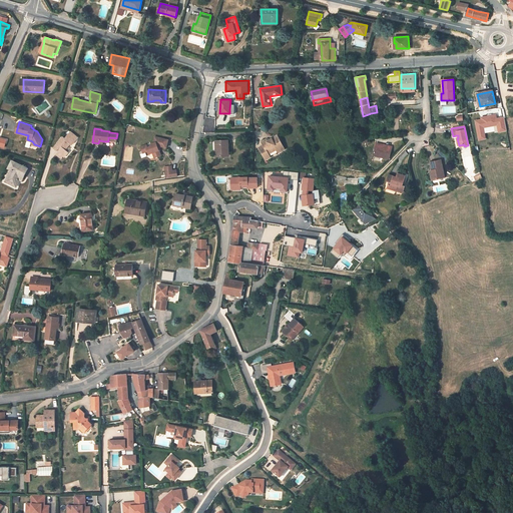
[(78,137),(71,131),(65,138),(62,136),(54,147),(59,151),(56,154),(61,158),(63,155),(65,156),(68,152),(66,150),(71,143),(72,144),(78,137)]
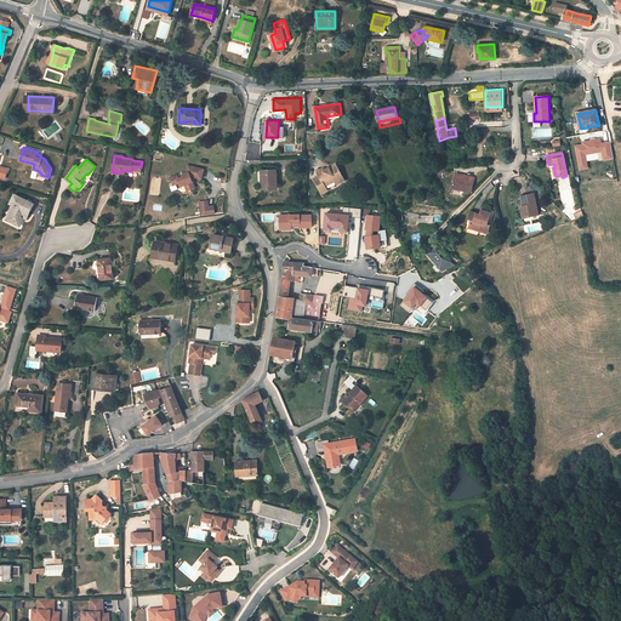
[(345,181),(336,164),(326,169),(328,171),(324,172),(324,171),(323,169),(317,172),(318,176),(314,178),(320,192),(326,188),(325,186),(336,181),(337,184),(345,181)]
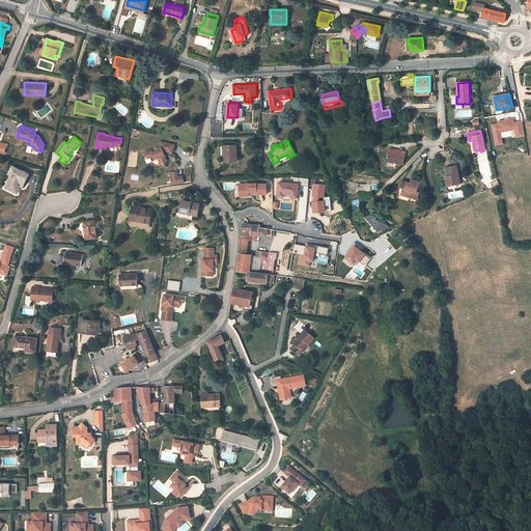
[(174,145),(160,141),(159,148),(156,149),(156,151),(152,152),(151,149),(145,151),(147,159),(152,157),(154,159),(158,158),(160,157),(162,163),(166,161),(164,154),(164,151),(172,152),(174,145)]
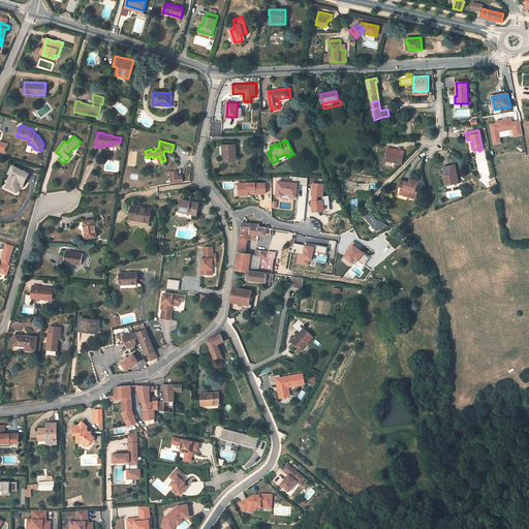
[(236,161),(235,145),(228,145),(229,149),(223,149),(223,161),(236,161)]
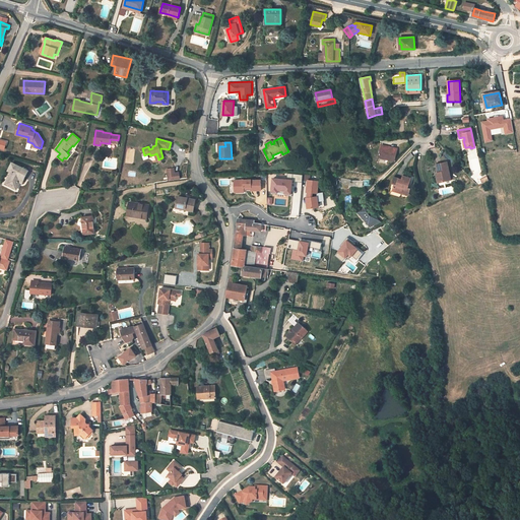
[(379,157),(395,161),(397,148),(391,147),(391,149),(381,147),(379,157)]
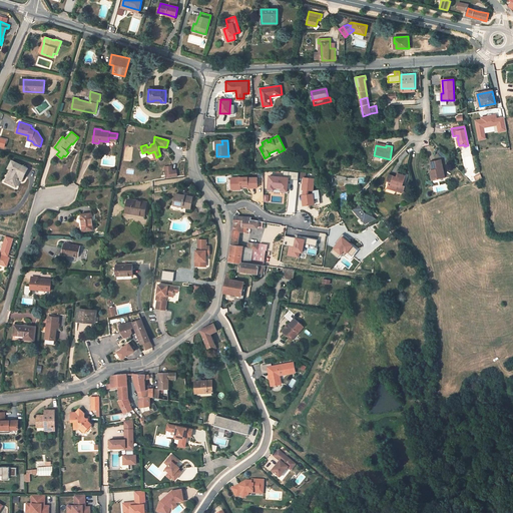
[(27,168),(12,160),(8,168),(11,169),(13,170),(8,182),(16,186),(20,179),(21,177),(23,178),(27,168)]
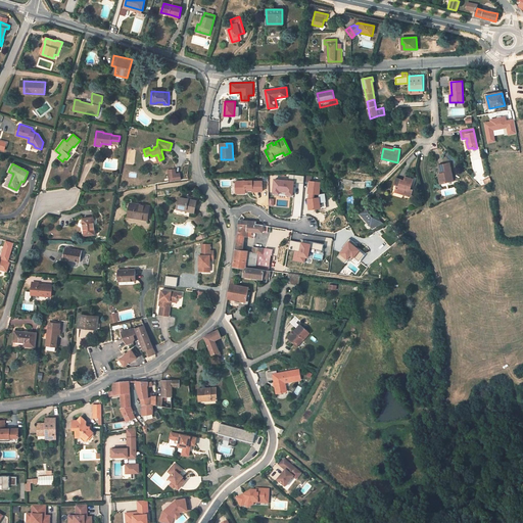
[(454,181),(449,163),(439,165),(440,174),(442,183),(454,181)]
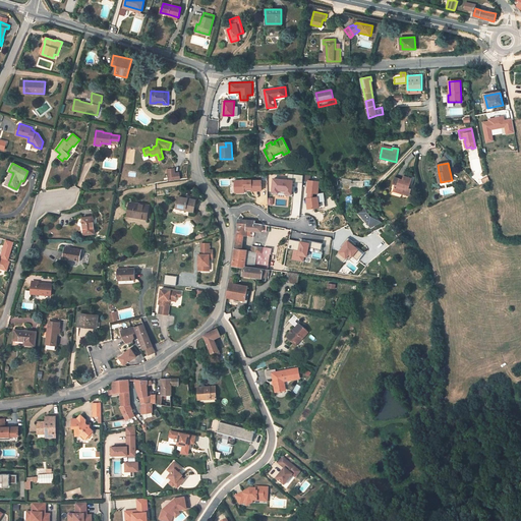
[(176,169),(169,170),(171,181),(177,180),(176,173),(176,169)]
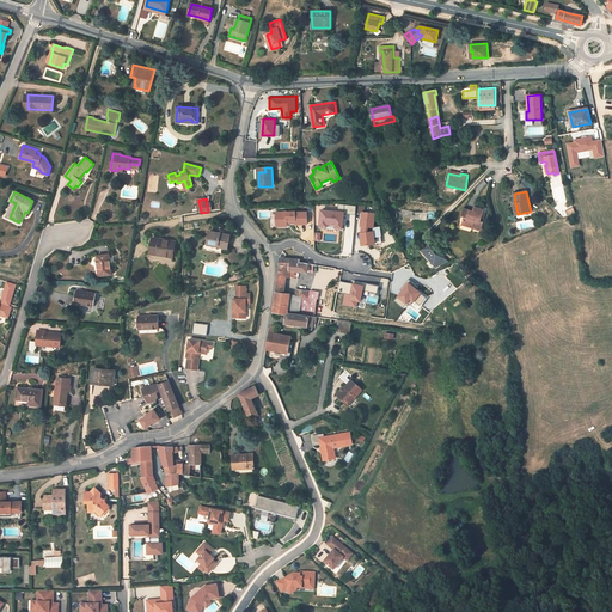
[(6,216),(10,218),(16,203),(13,202),(6,216)]
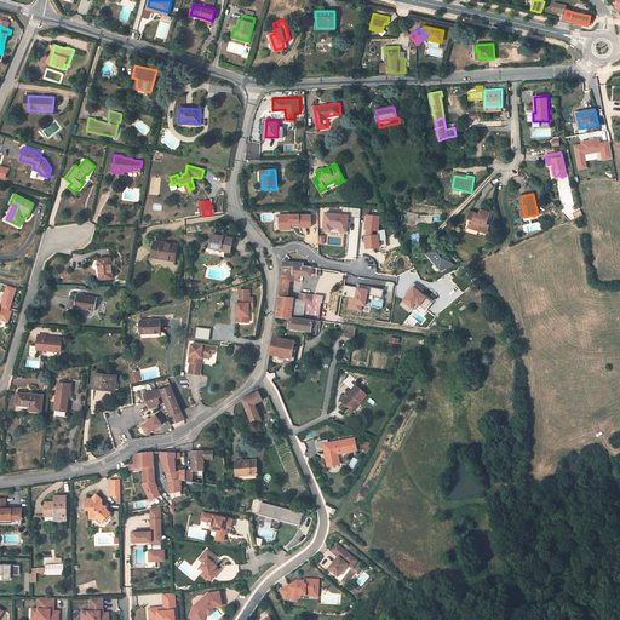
[(478,214),(470,211),(468,219),(470,219),(469,227),(480,230),(487,233),(489,225),(487,224),(491,212),(481,210),(478,214)]
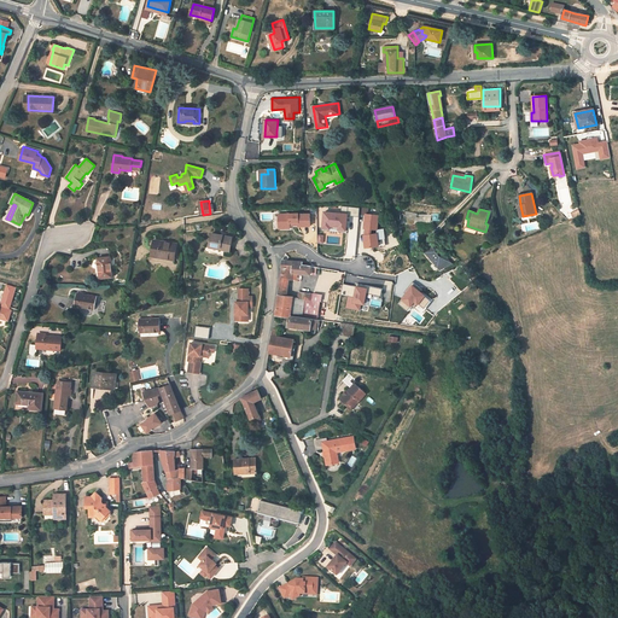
[(349,214),(324,211),(321,228),(331,229),(331,226),(338,226),(338,231),(347,231),(349,214)]
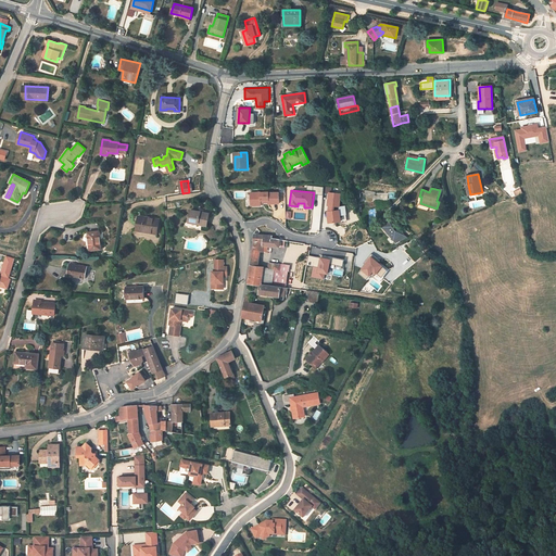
[(280,191),(251,192),(251,206),(262,206),(262,203),(280,203),(280,191)]
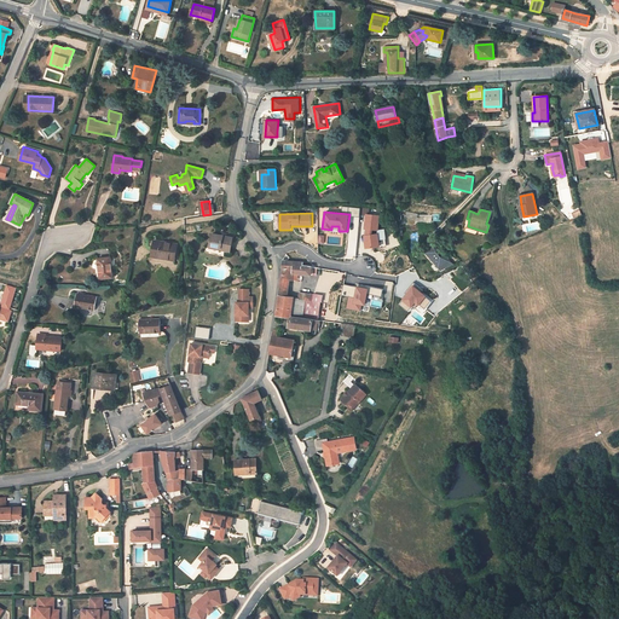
[(380,215),(366,213),(364,232),(366,248),(381,246),(379,231),(380,215)]
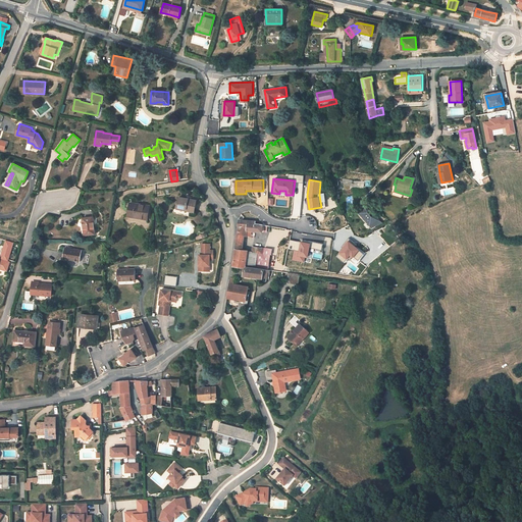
[(194,212),(196,200),(178,197),(176,207),(187,209),(187,210),(194,212)]
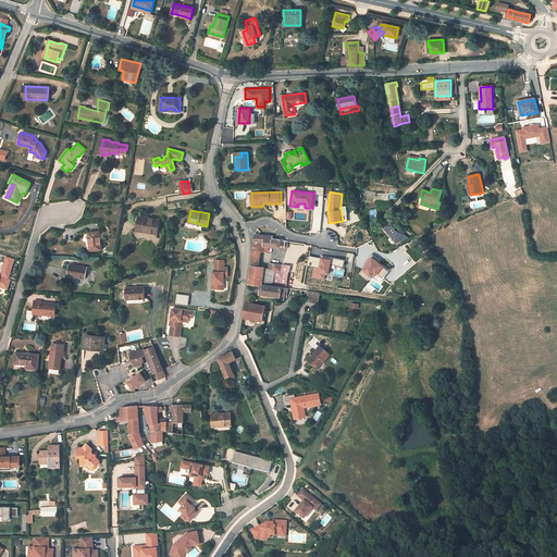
[(157,235),(160,220),(138,217),(136,231),(157,235)]
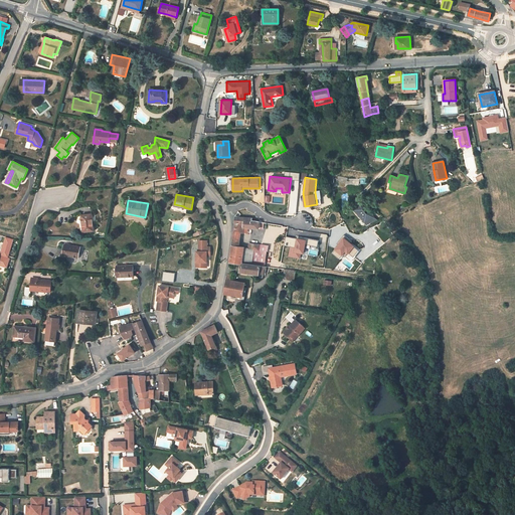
[(363,209),(365,207),(360,202),(356,206),(355,205),(352,208),(366,224),(370,221),(371,222),(377,219),(369,211),(366,214),(363,209)]
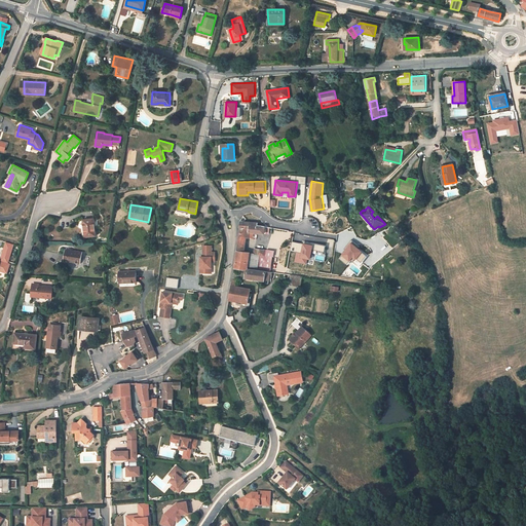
[(96,235),(94,219),(82,220),(85,237),(96,235)]
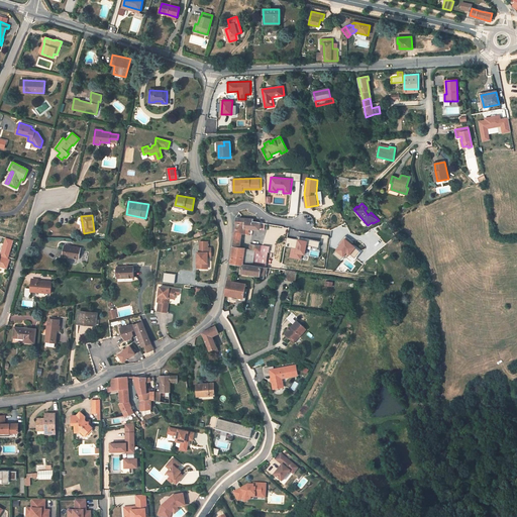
[(244,234),(244,228),(260,229),(260,222),(253,221),(253,219),(250,219),(247,218),(244,218),(239,218),(236,217),(235,224),(238,224),(235,233),(241,234),(244,234)]
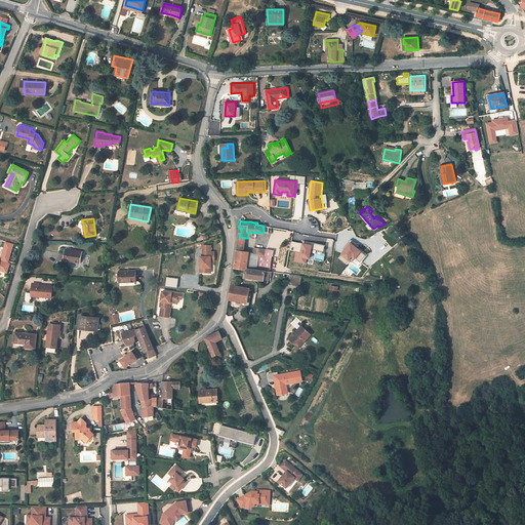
[(291,239),(293,232),(285,230),(282,241),(291,242),(291,239)]
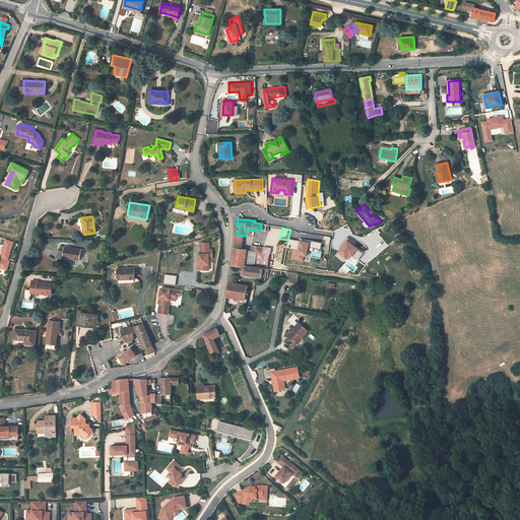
[(350,239),(347,237),(340,246),(342,247),(335,256),(343,261),(348,254),(358,260),(364,251),(349,241),(350,239)]
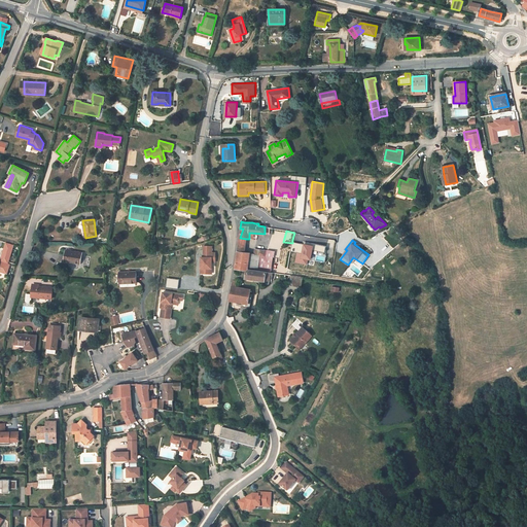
[(250,254),(250,253),(244,252),(246,243),(239,242),(236,260),(249,262),(250,254)]
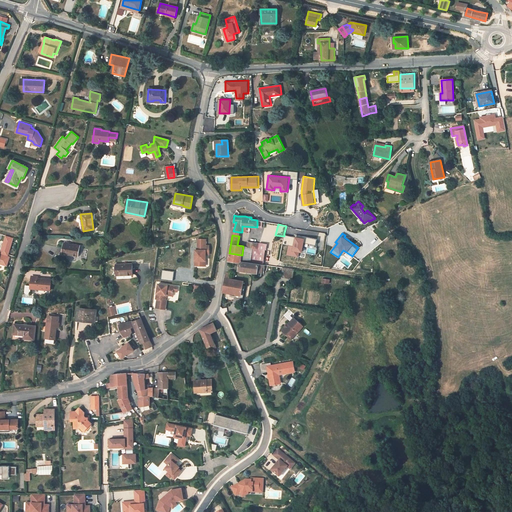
[(295,236),(295,237),(285,235),(283,243),(289,245),(287,254),(299,256),(300,251),(303,252),(305,238),(295,236)]
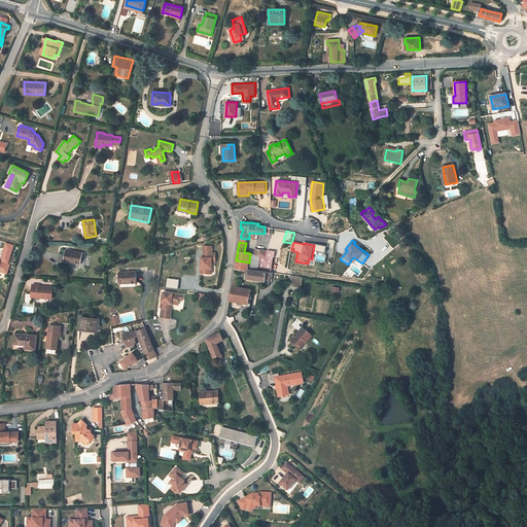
[(0,270),(6,273),(10,265),(7,262),(14,244),(8,243),(6,250),(4,249),(0,258),(0,270)]
